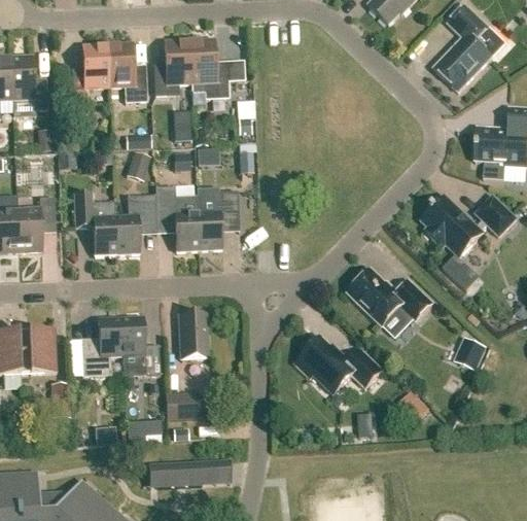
[(401,13),(415,0),(373,0),(369,4),(389,25),(400,12),(401,13)]
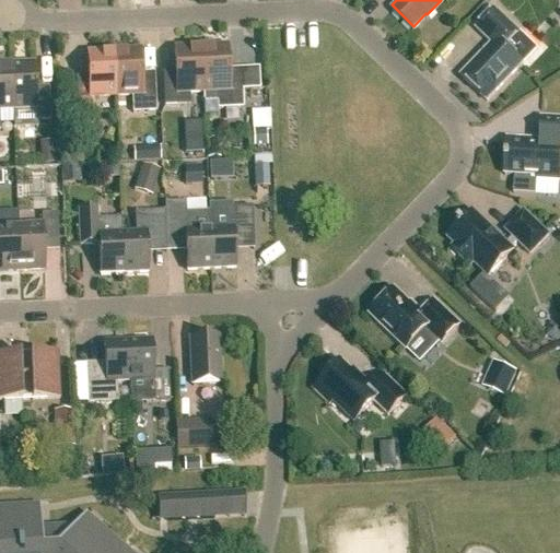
[(487,96),(523,59),(506,43),(520,30),(494,6),(476,24),(492,39),(461,72),(487,96)]
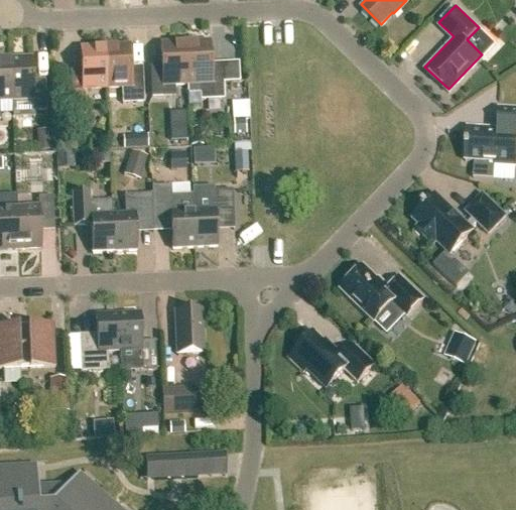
[(210,38),(185,40),(187,81),(200,80),(201,96),(225,95),(223,59),(211,59),(210,38)]
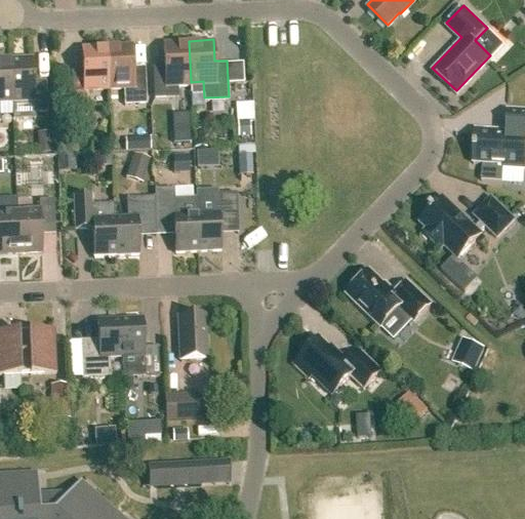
[(191,82),(189,41),(164,42),(165,64),(153,64),(154,95),(166,94),(166,83),(191,82)]
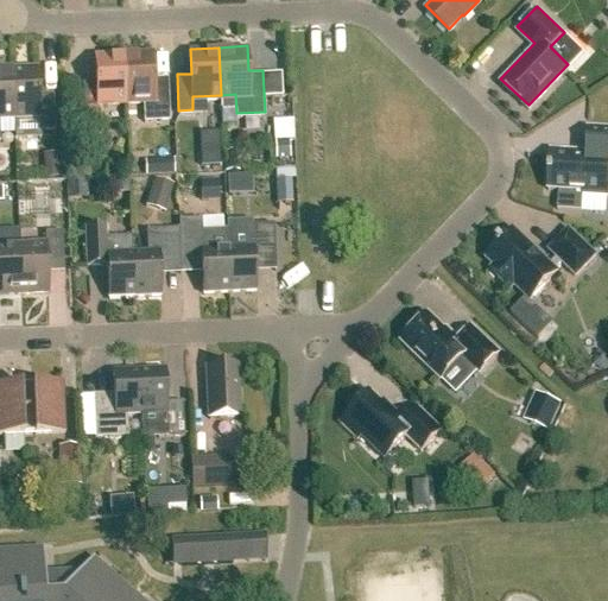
[(152,50),(124,51),(126,100),(144,99),(144,118),(170,116),(168,74),(153,75),(152,50)]
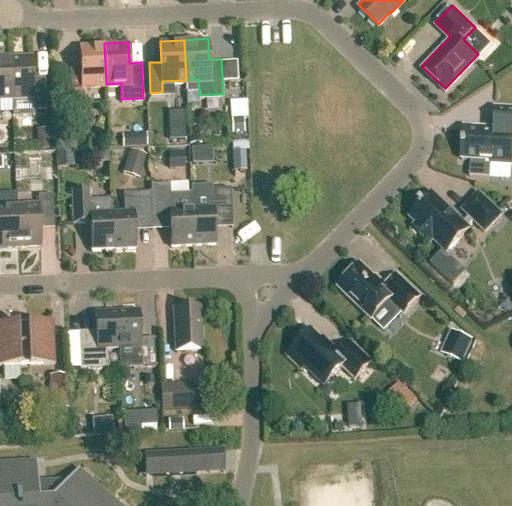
[(106,84),(104,43),(80,44),(81,65),(69,66),(71,101),(83,101),(82,85),(106,84)]
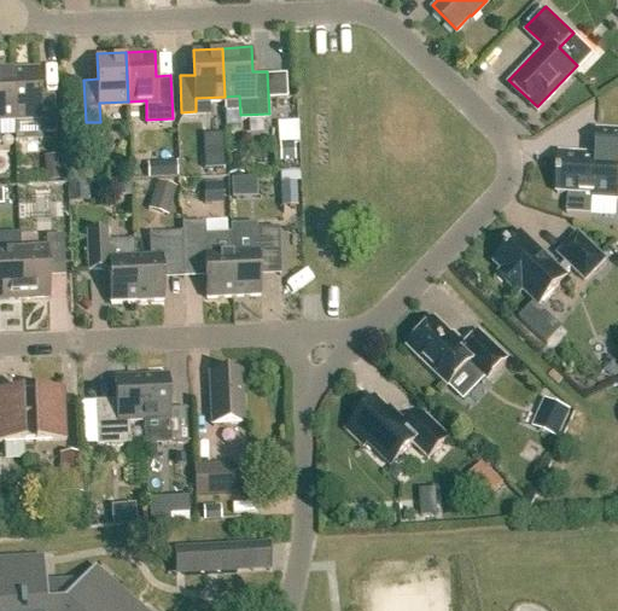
[(40,92),(39,67),(12,68),(13,117),(40,116),(41,129),(56,128),(53,91),(40,92)]
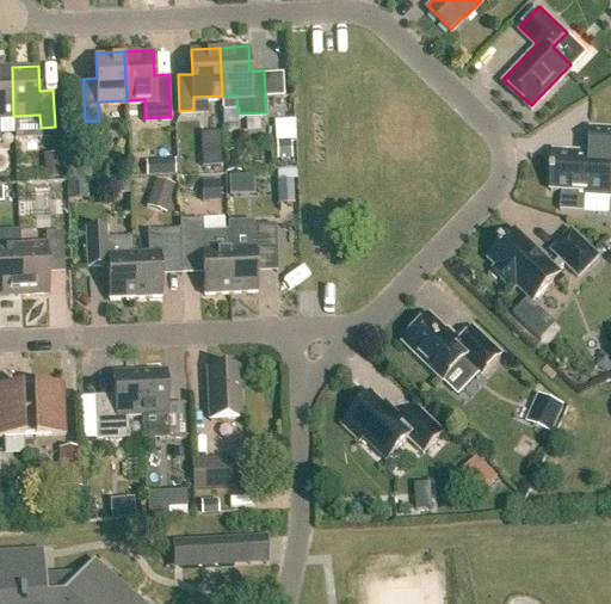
[(0,116),(13,116),(12,67),(0,67),(0,116)]
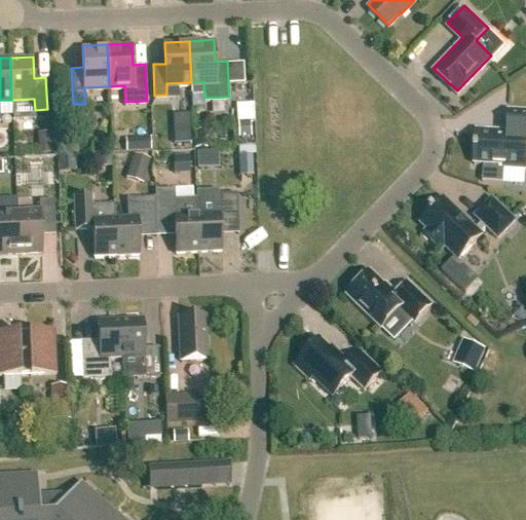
[(525,107),(509,107),(508,127),(477,126),(475,160),(483,161),(482,177),(503,178),(503,164),(525,165),(525,107)]
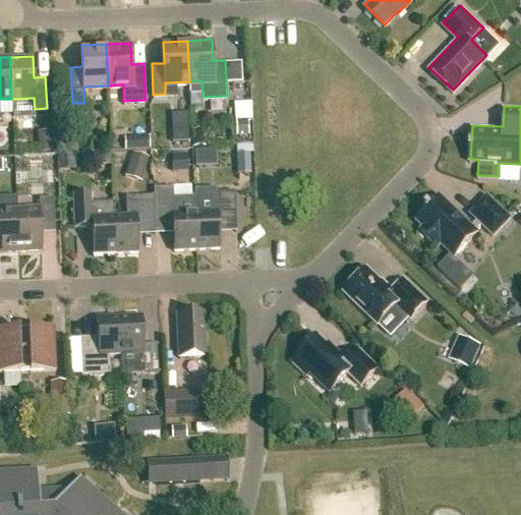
[(173,138),(188,137),(188,124),(172,124),(173,138)]
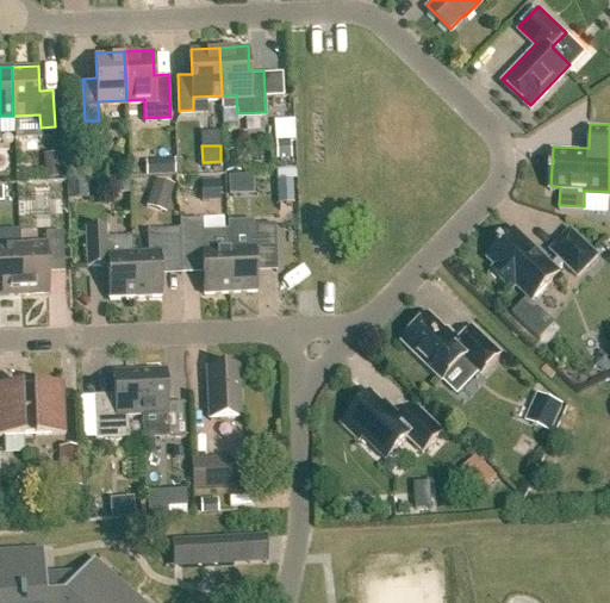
[(226,159),(237,157),(236,148),(226,148),(226,159)]
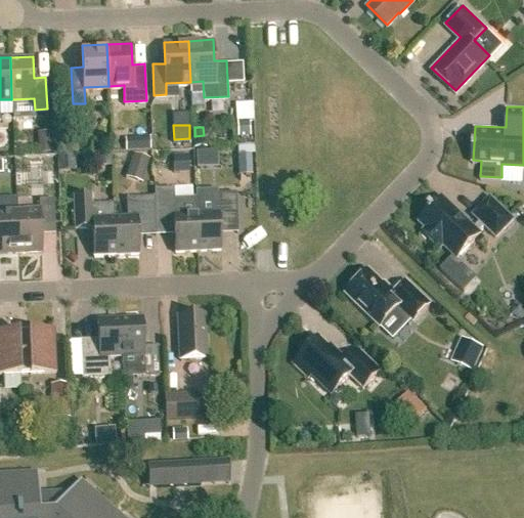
[(62,149),(77,148),(77,134),(62,134),(62,149)]
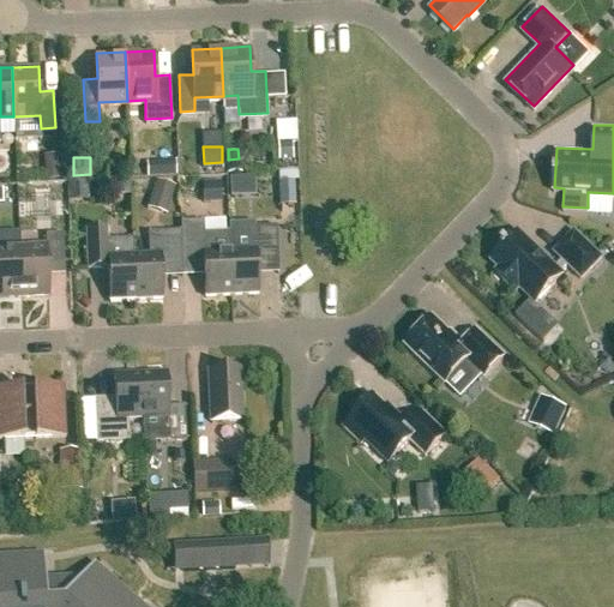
[(175,157),(146,157),(146,172),(175,172),(175,157)]
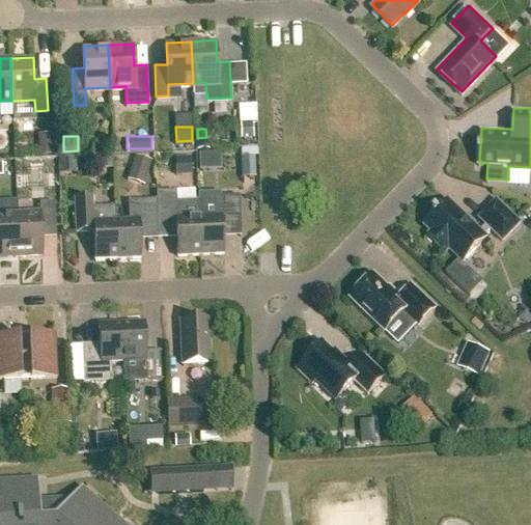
[(157,166),(170,165),(170,152),(157,153),(157,166)]
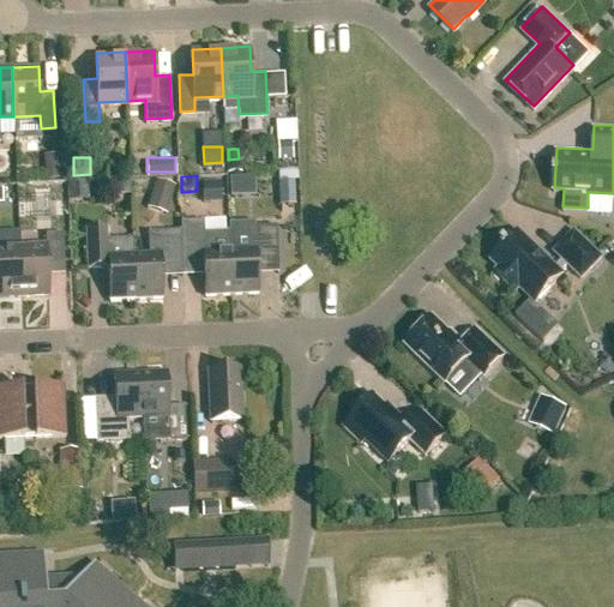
[(114,192),(131,191),(130,176),(113,176),(114,192)]
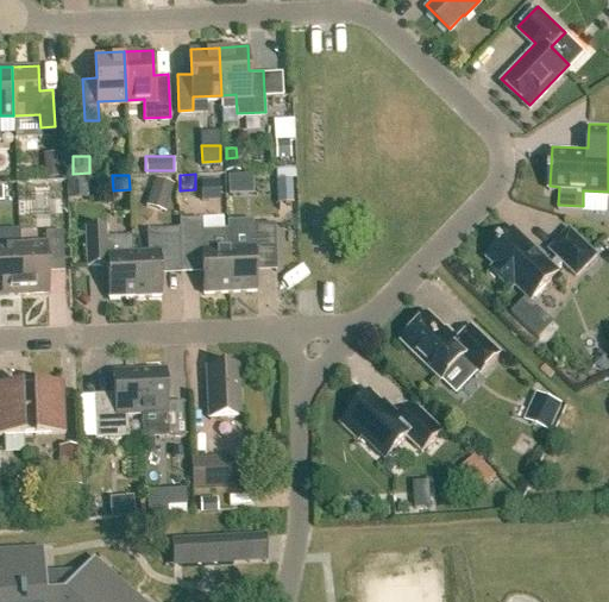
[(174,180),(155,175),(150,188),(169,194),(174,180)]
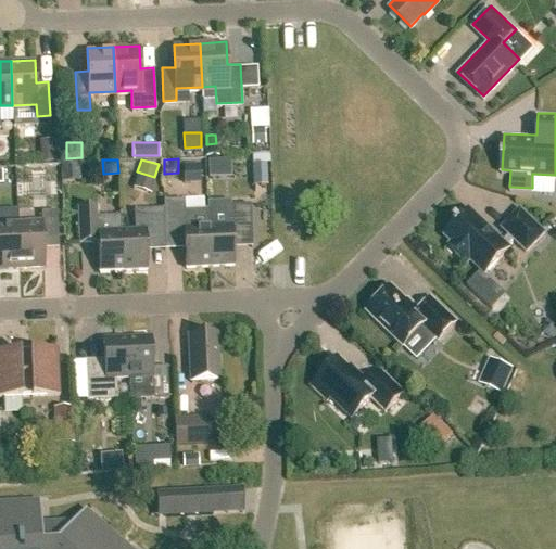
[(185,161),(185,178),(200,178),(200,160),(185,161)]
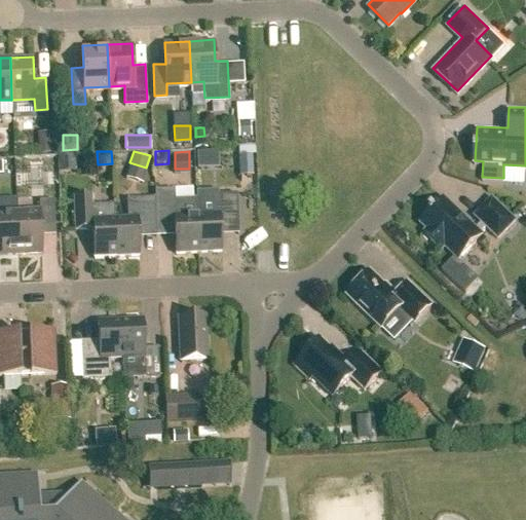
[(58,169),(75,168),(74,152),(57,153),(58,169)]
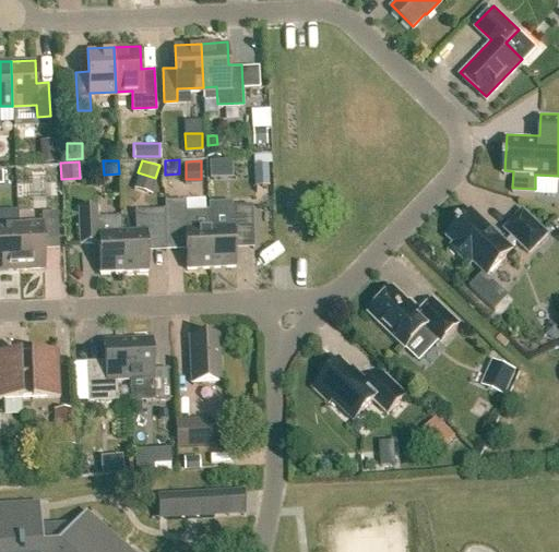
[(211,265),(209,224),(209,207),(186,208),(185,198),(165,198),(165,206),(167,248),(186,247),(187,266),(211,265)]
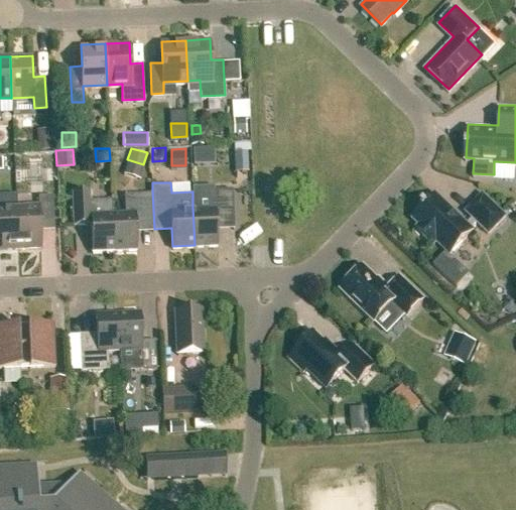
[(215,206),(192,207),(195,245),(218,244),(217,227),(234,226),(232,186),(214,187),(215,206)]
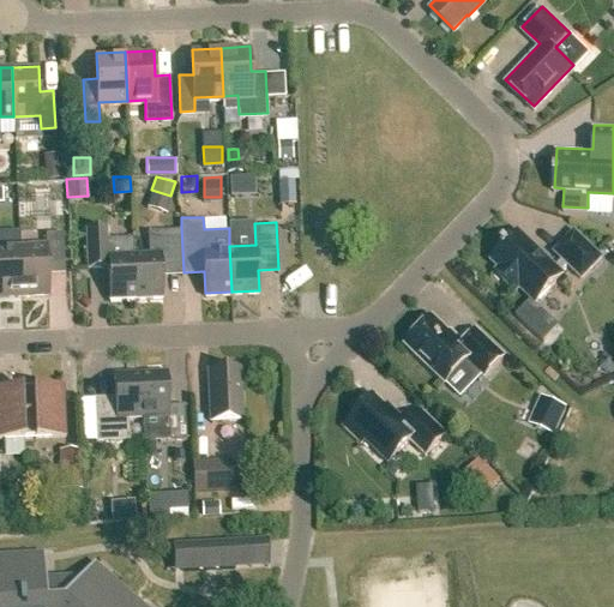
[(136,295),(133,251),(133,235),(108,235),(108,224),(85,226),(86,265),(108,264),(109,296),(136,295)]
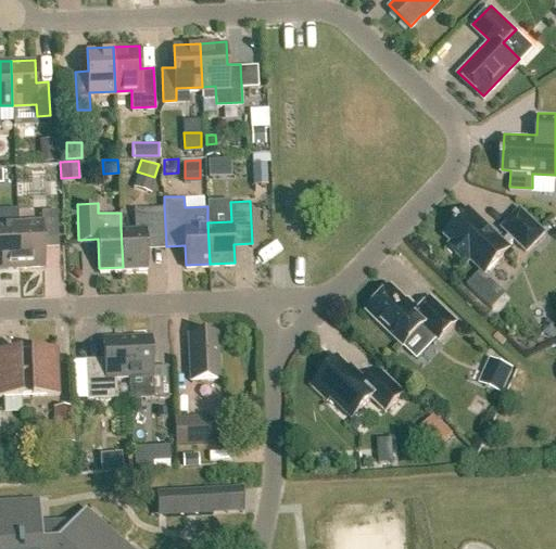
[(166,246),(164,205),(134,206),(135,226),(121,227),(123,267),(148,266),(147,246),(166,246)]
